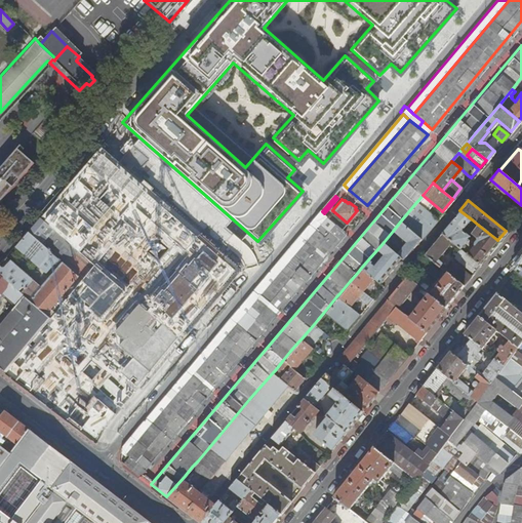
[(436,218),(419,205),(416,202),(400,222),(419,238),(436,218)]
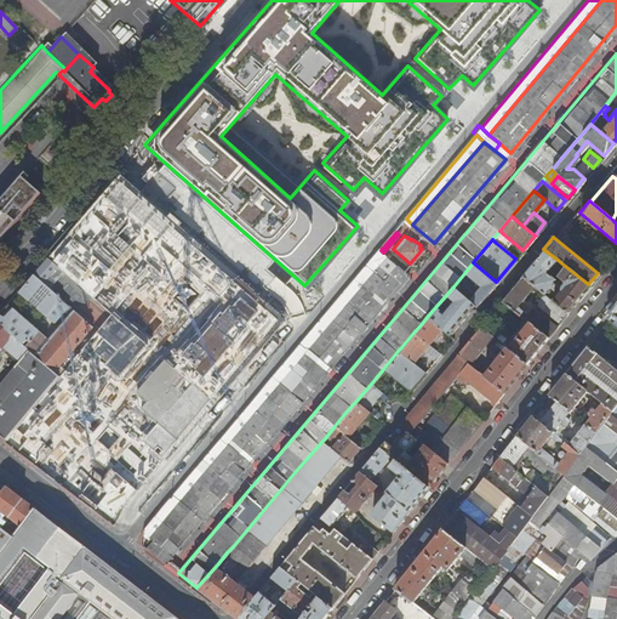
[(555,263),(558,260),(543,249),(520,276),(536,288),(540,291),(543,294),(554,279),(544,272),(553,261),(555,263)]
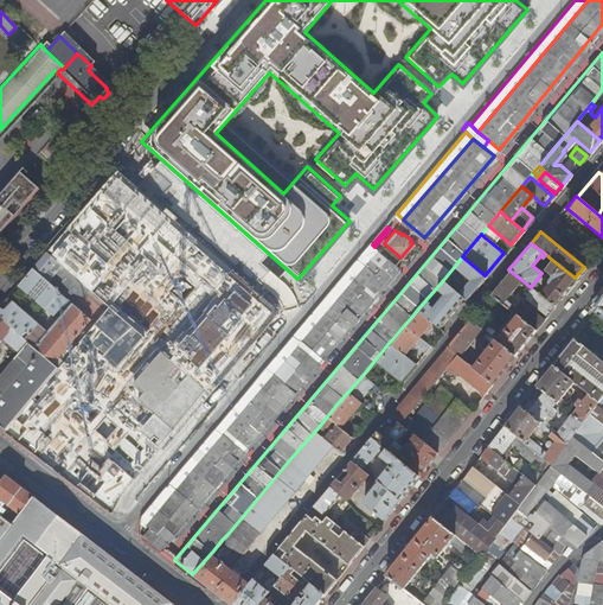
[(294,335),(301,341),(342,292),(377,253),(370,247),(294,335)]
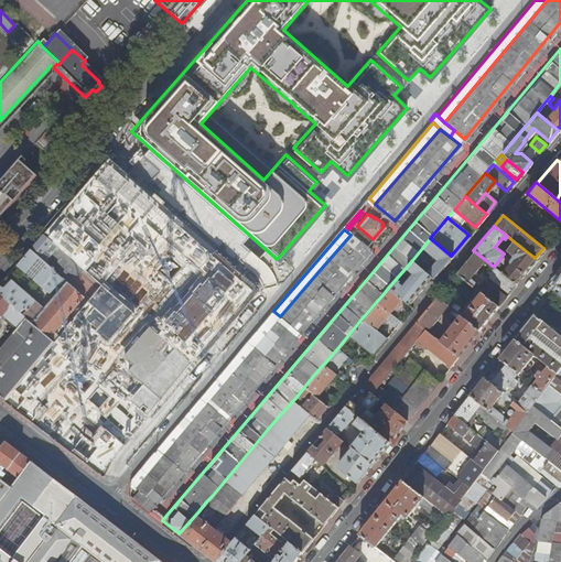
[(101,283),(81,266),(42,234),(29,249),(64,279),(66,281),(84,295),(87,299),(93,294),(101,283)]
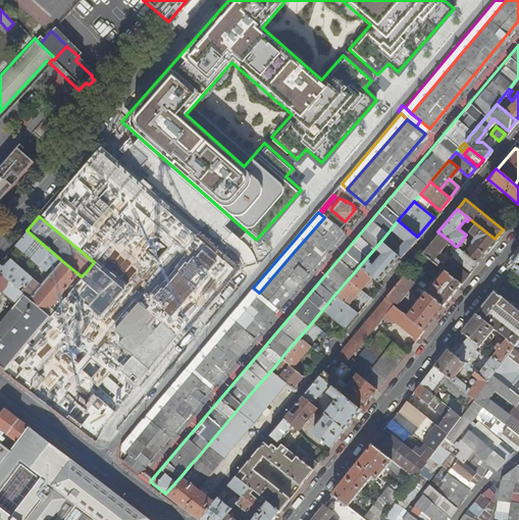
[(342,232),(324,217),(295,251),(259,293),(277,308),(342,232)]
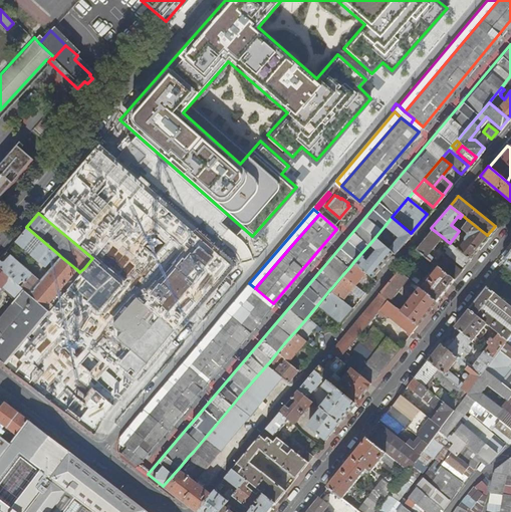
[(382,243),(375,237),(369,244),(374,248),(372,250),(374,251),(366,261),(361,258),(363,256),(360,254),(353,262),(364,272),(370,277),(392,252),(393,254),(411,233),(392,217),(385,226),(398,236),(388,247),(386,245),(387,243),(384,241),(382,243)]
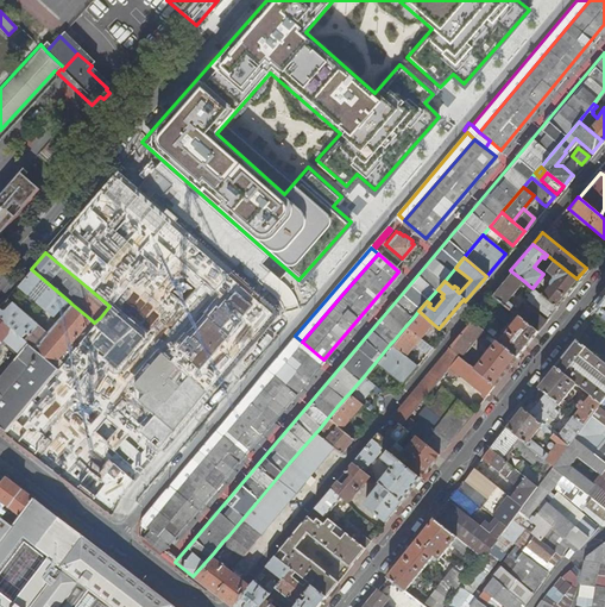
[(549,286),(541,295),(555,306),(577,279),(554,261),(546,270),(552,275),(552,277),(548,282),(548,285),(549,286)]
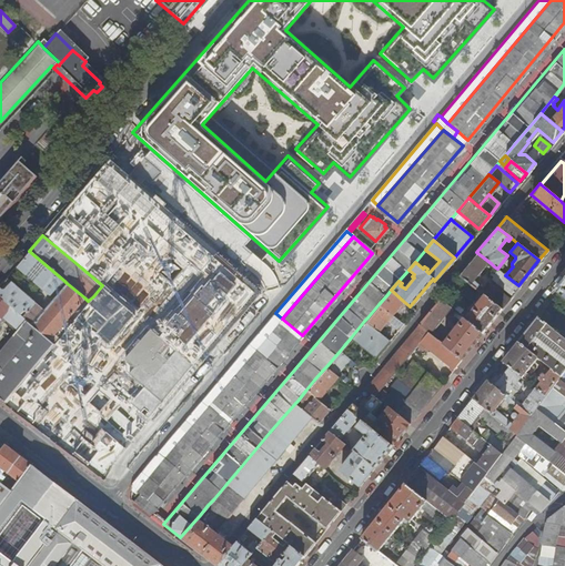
[(58,289),(64,281),(29,251),(16,266),(48,294),(56,286),(58,289)]
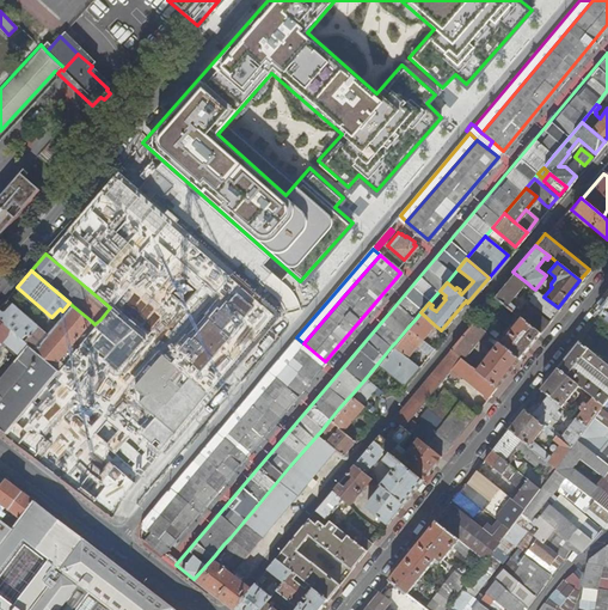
[(526,287),(528,284),(513,272),(493,296),(521,318),(539,333),(547,322),(526,304),(520,311),(508,302),(521,285),(526,287)]
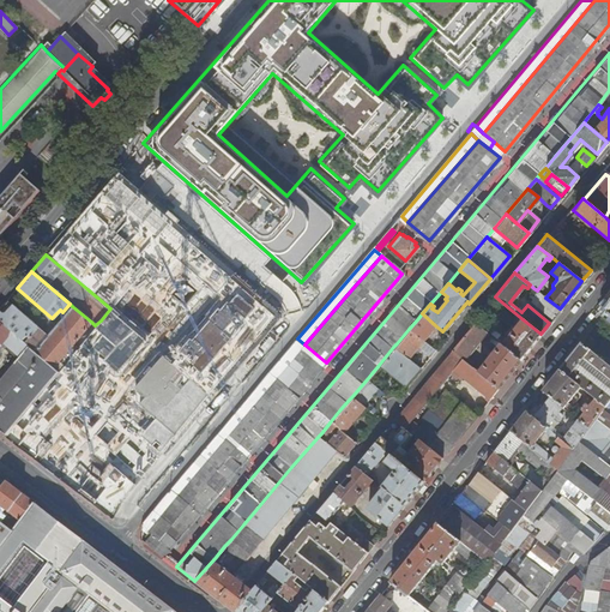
[(529,300),(551,319),(560,309),(545,298),(537,291),(533,288),(527,294),(531,298),(529,300)]
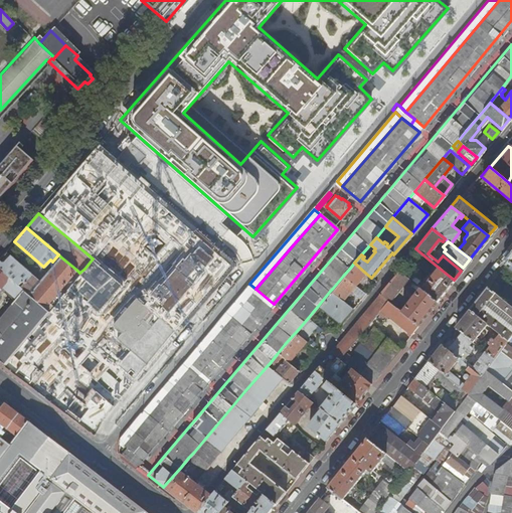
[(37,279),(5,251),(3,253),(0,257),(0,269),(26,292),(37,279)]
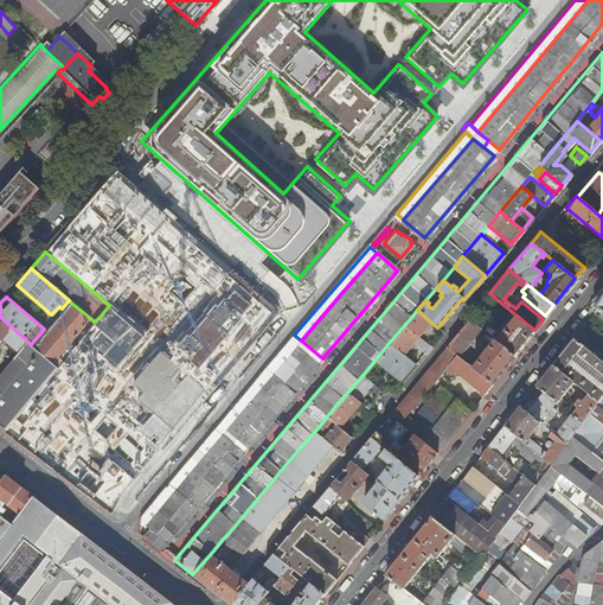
[(52,362),(90,318),(71,303),(34,346),(52,362)]
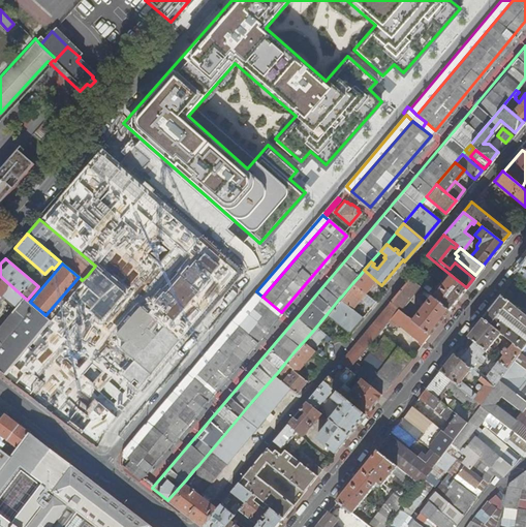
[(364,292),(375,280),(364,270),(361,274),(352,283),(364,292)]
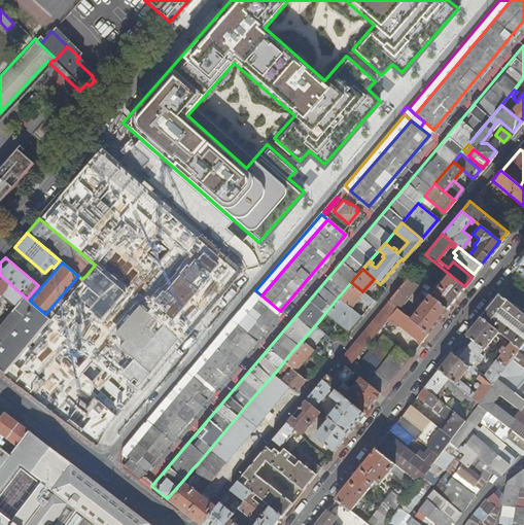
[(434,291),(430,295),(431,296),(446,309),(464,286),(449,274),(437,288),(434,287),(432,289),(434,291)]
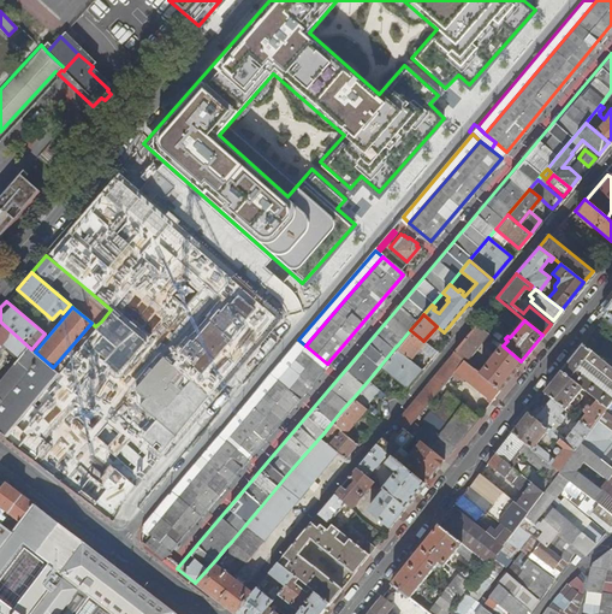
[(17,355),(0,376),(0,431),(4,435),(42,390),(45,388),(52,378),(58,372),(53,367),(35,352),(31,349),(0,322),(0,344),(1,343),(17,355)]
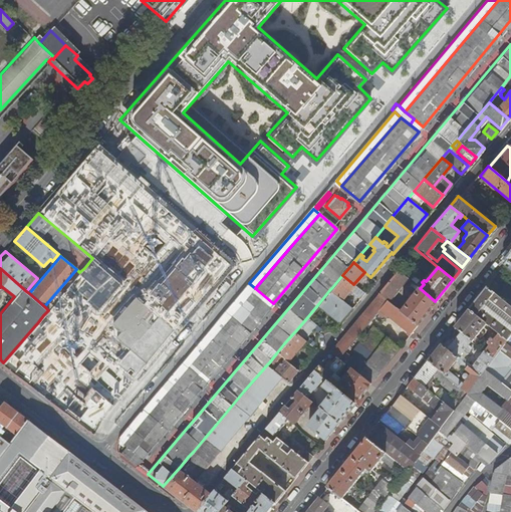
[(388,297),(405,276),(397,270),(377,292),(386,300),(392,304),(394,302),(388,297)]
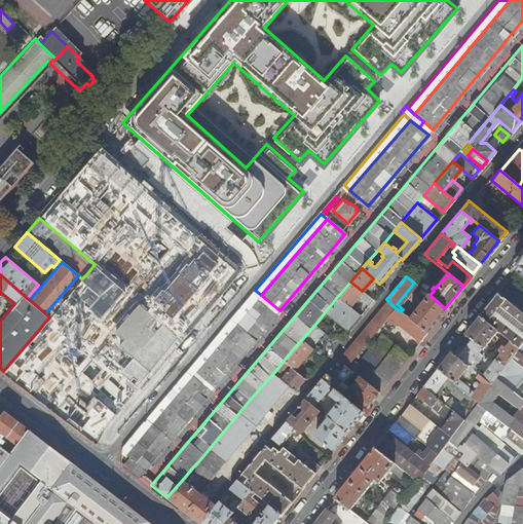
[(357,297),(362,291),(350,282),(340,294),(337,297),(348,306),(357,297)]
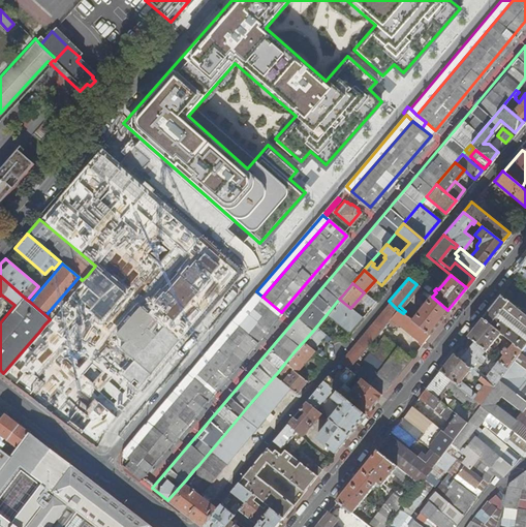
[(520,298),(505,286),(499,295),(525,314),(525,305),(519,300),(520,298)]
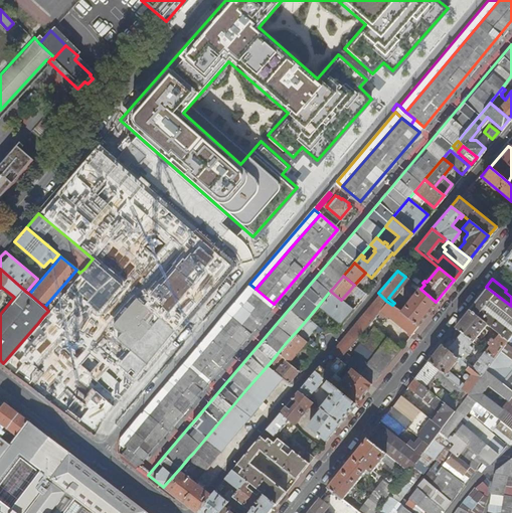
[(349,291),(358,299),(363,293),(361,291),(354,285),(349,291)]
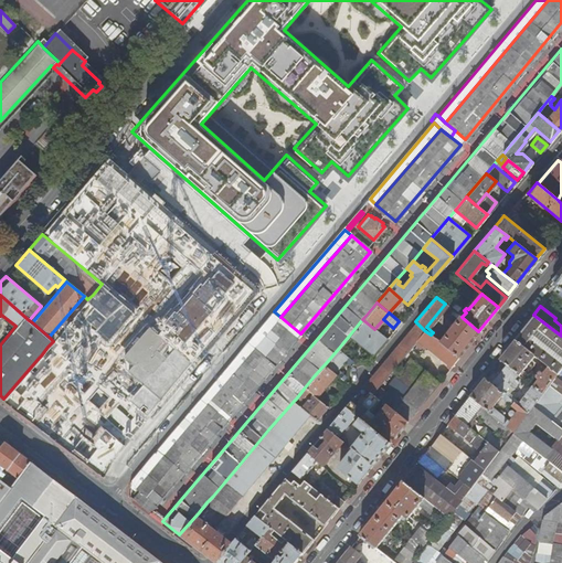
[(536,330),(561,350),(561,336),(533,315),(513,339),(533,354),(547,365),(557,373),(558,371),(561,365),(561,364),(529,339),(536,330)]
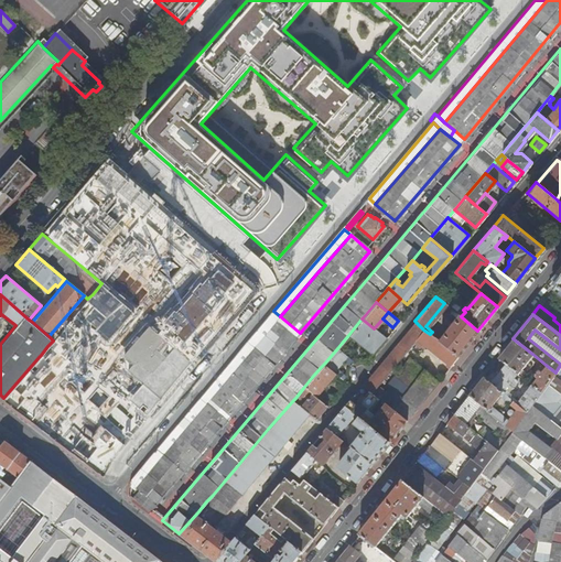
[(439,336),(437,339),(456,356),(477,331),(462,317),(461,316),(460,315),(441,338),(439,336)]
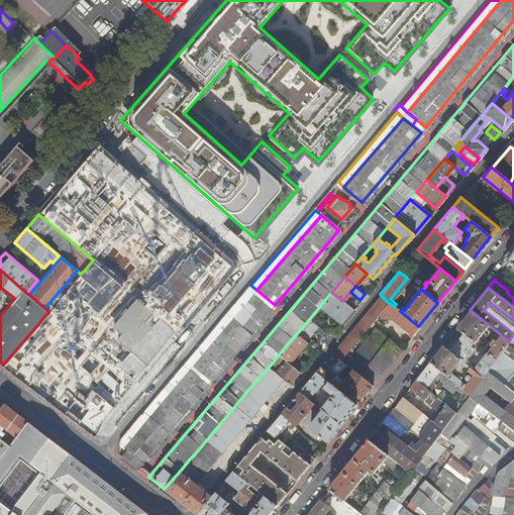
[(221,332),(252,296),(246,291),(187,359),(193,365),(221,332)]
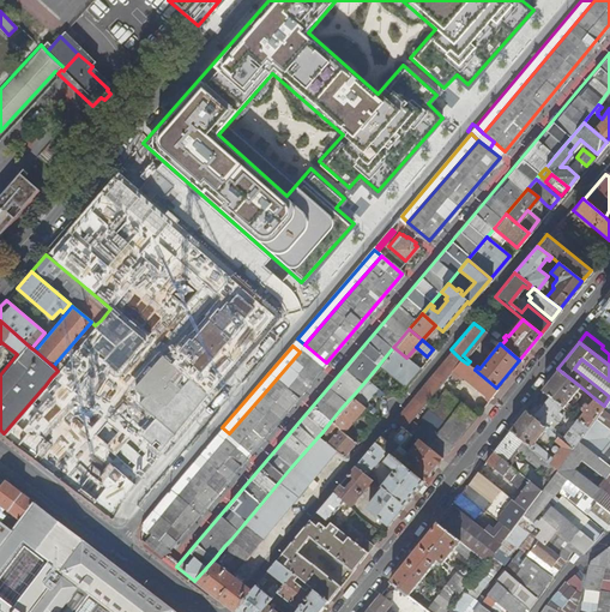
[(379,365),(403,385),(418,367),(406,358),(393,347),(379,365)]
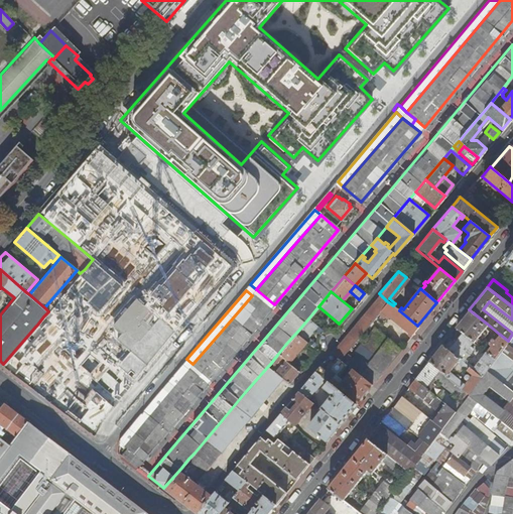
[(380,309),(387,301),(379,293),(331,352),(346,364),(352,368),(371,384),(399,349),(387,339),(372,327),(352,351),(354,353),(351,356),(345,352),(378,312),(385,317),(387,315),(380,309)]
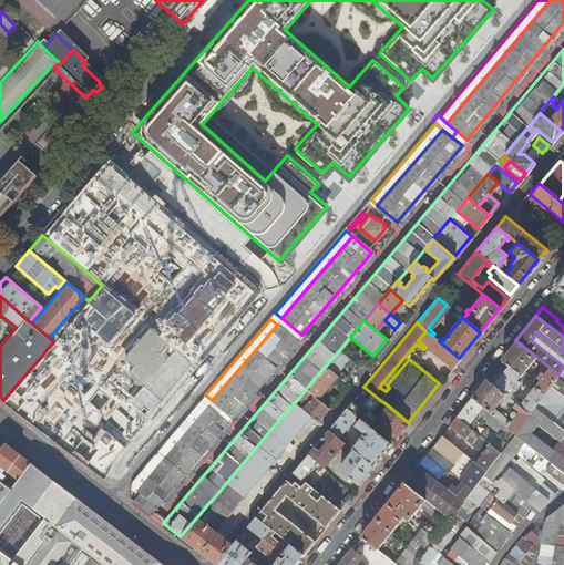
[(296,341),(277,325),(243,365),(212,400),(232,417),(236,411),(296,341)]
